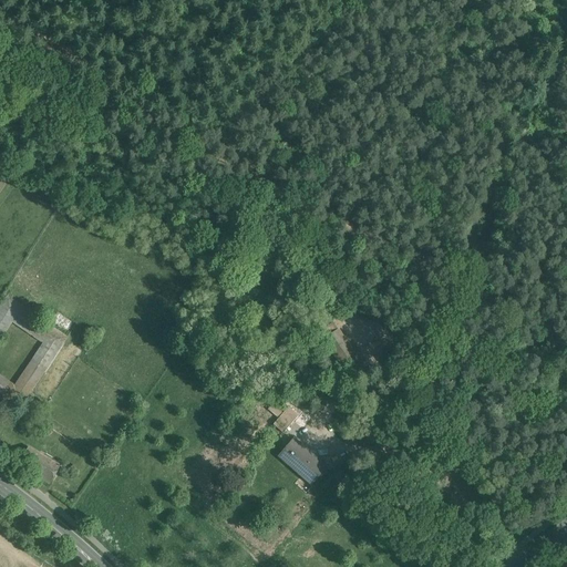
[(45,342),(16,389),(0,378),(0,394),(8,400),(27,397),(65,339),(8,300),(0,312),(0,338),(12,319),(45,342)]
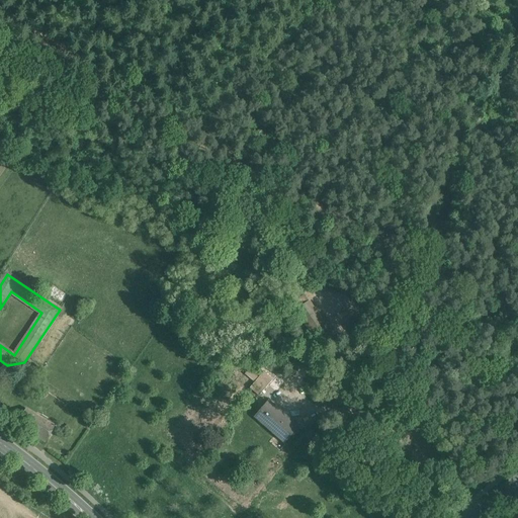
[(326,330),(308,303),(295,311),(315,338),(326,330)]
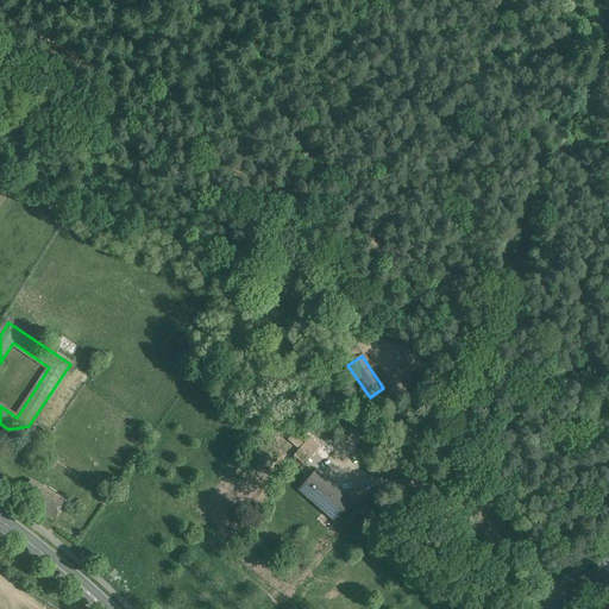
[(311,438),(294,457),(305,466),(321,447),(311,438)]
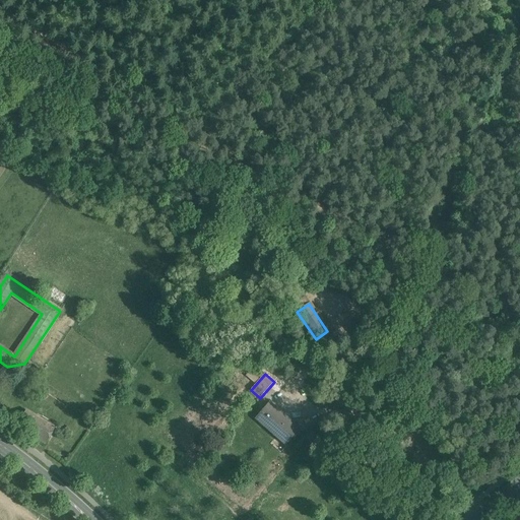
[(300,430),(269,403),(256,418),(286,445),(300,430)]
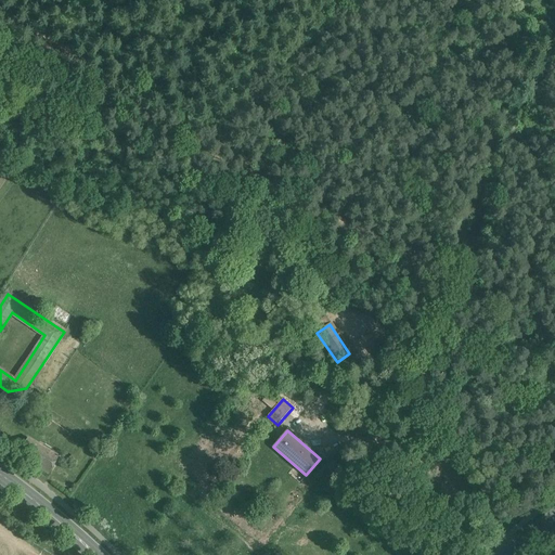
[(49,474),(59,457),(43,448),(34,465),(49,474)]
